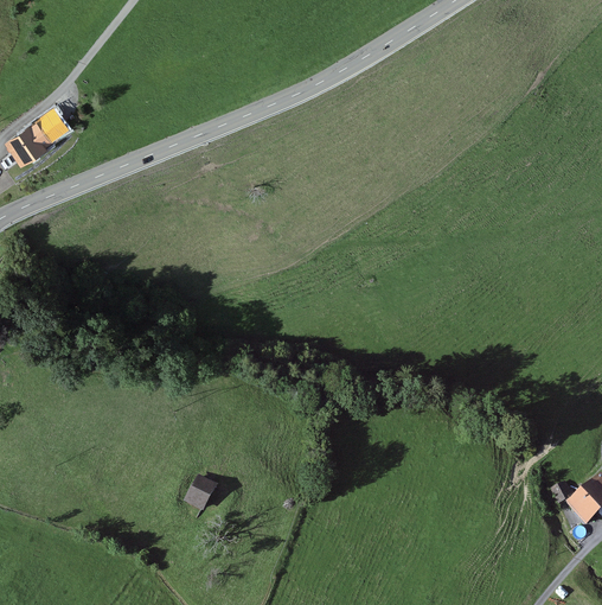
[(5,144),(19,165),(70,129),(56,108),(5,144)]
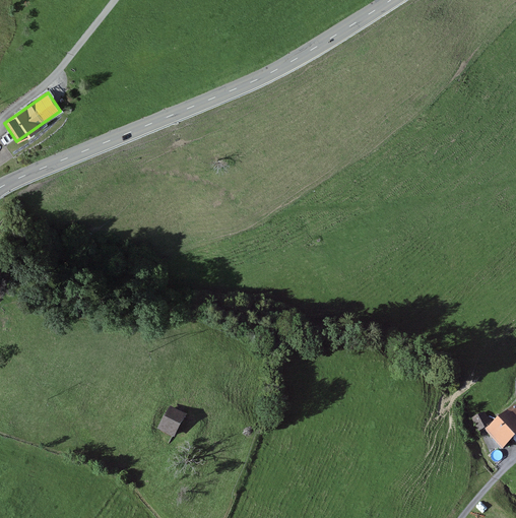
[(515,401),(486,427),(505,448),(515,439),(515,401)]
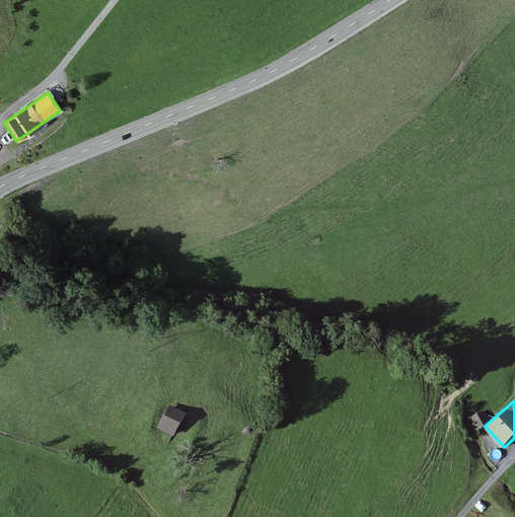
[(490,403),(481,409),(488,420),(496,415),(490,403)]
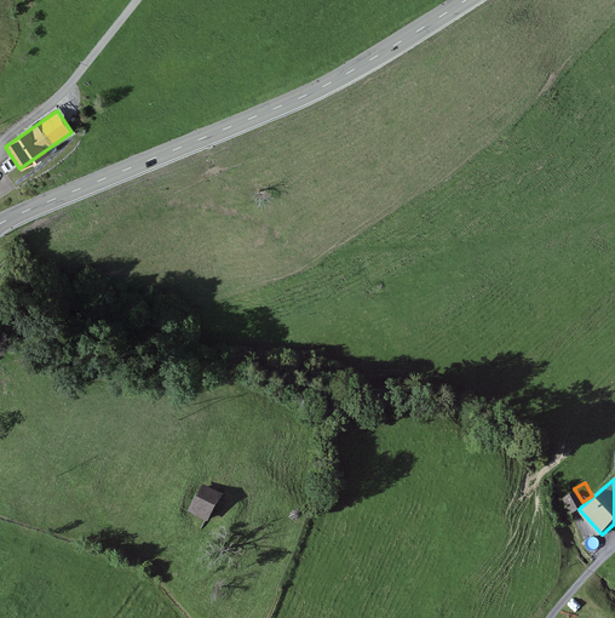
[(203,485),(190,510),(207,520),(220,493),(203,485)]
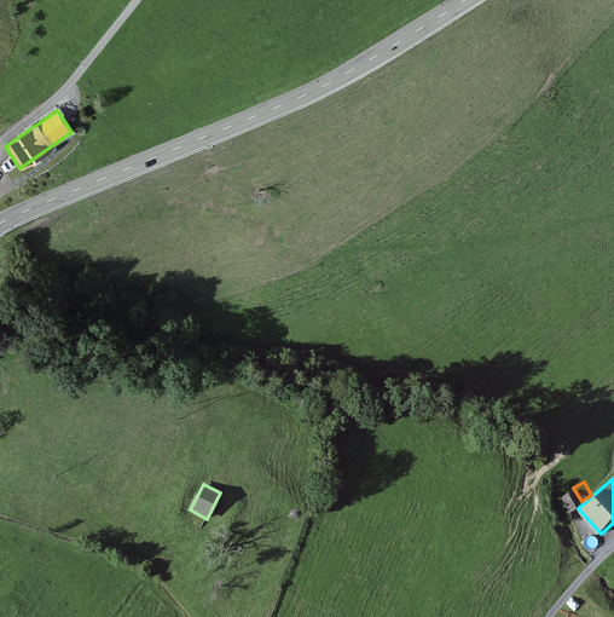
[(591,584),(580,594),(592,607),(603,598),(591,584)]
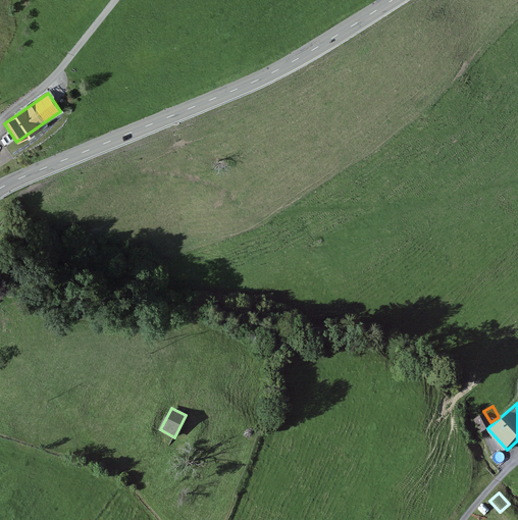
All buildings are outlined.
